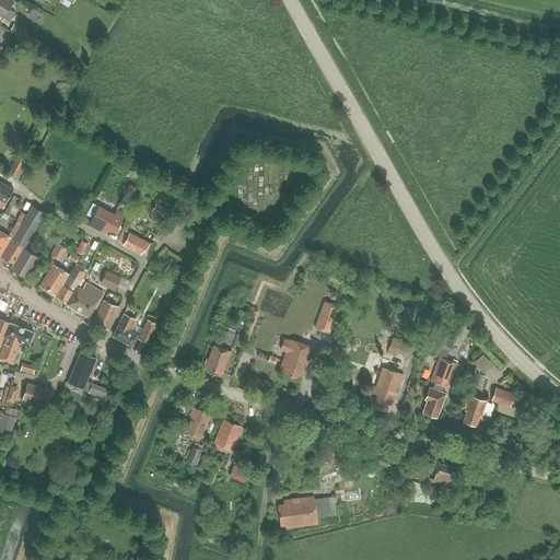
[(7,12),(12,2),(8,0),(0,0),(0,18),(7,22),(11,14),(7,12)]
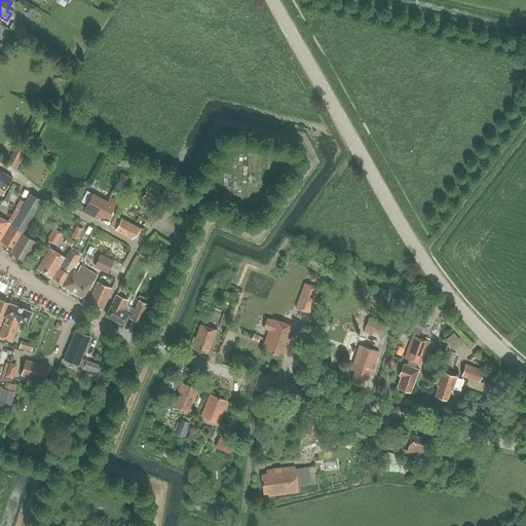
[(30,8),(26,14),(31,17),(35,11),(30,8)]
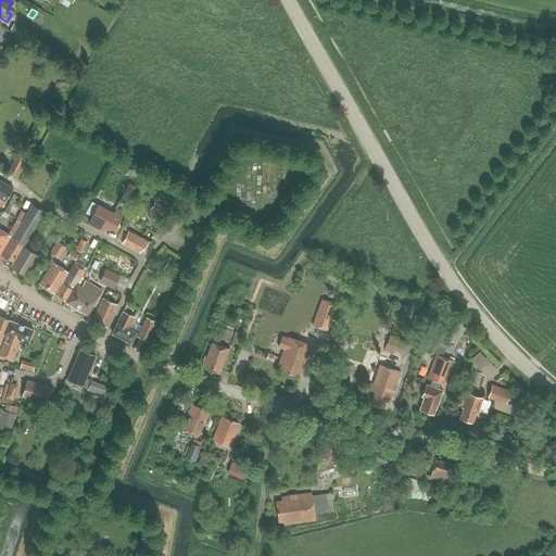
[(24,32),(13,24),(9,30),(20,37),(24,32)]
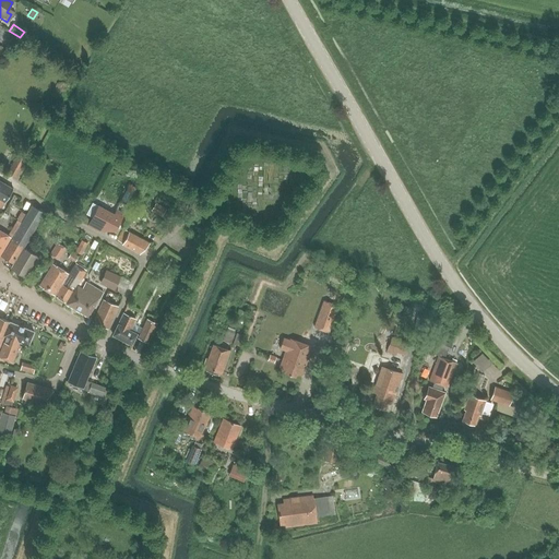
[(241,161),(249,156),(246,151),(238,155),(241,161)]
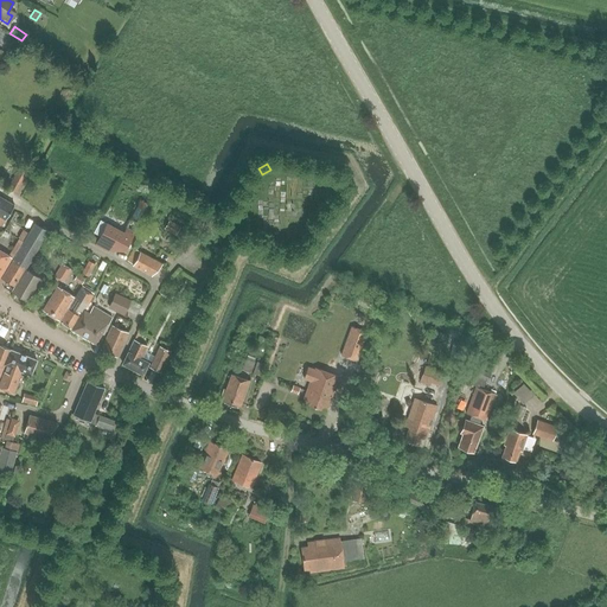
[(20,166),(7,190),(14,193),(27,170),(20,166)]
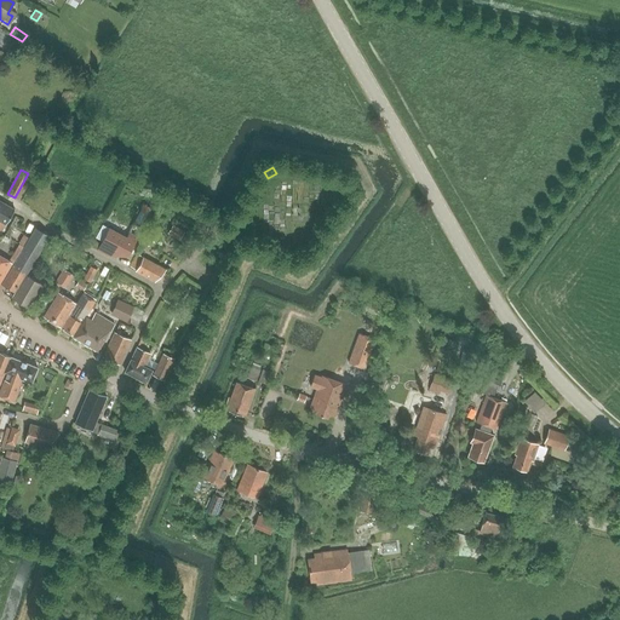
[(0,222),(5,225),(15,210),(0,200),(0,222)]
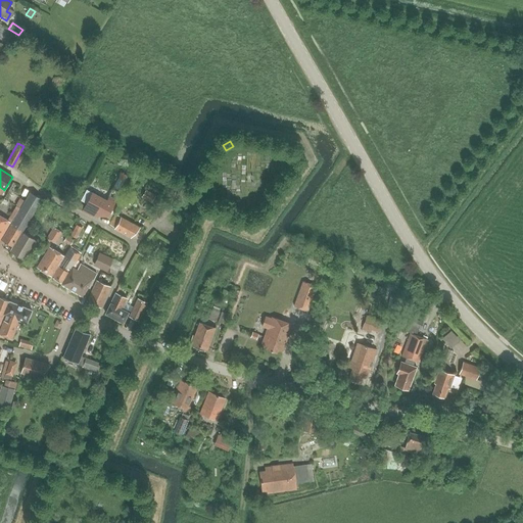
[(106,200),(92,193),(87,190),(80,201),(86,204),(83,211),(91,216),(99,217),(100,214),(105,217),(107,217),(116,200),(109,196),(106,200)]
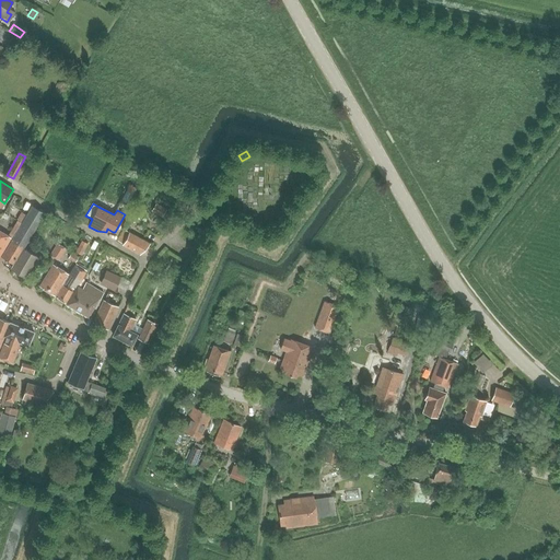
[(162,218),(166,210),(156,203),(151,211),(162,218)]
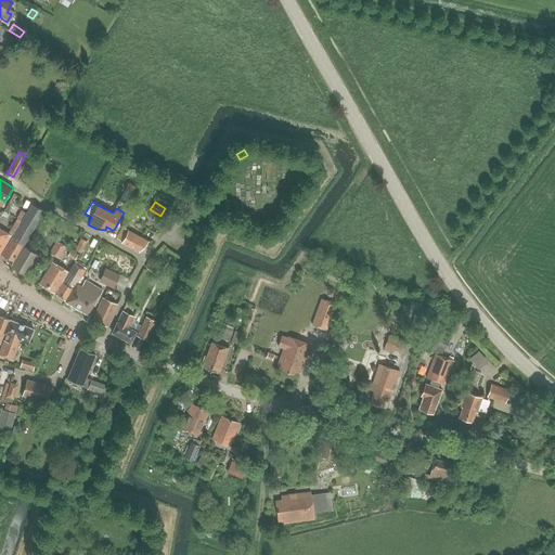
[(21,220),(1,256),(12,262),(10,267),(25,275),(37,255),(22,246),(42,211),(30,204),(25,213),(20,209),(15,217),(21,220)]
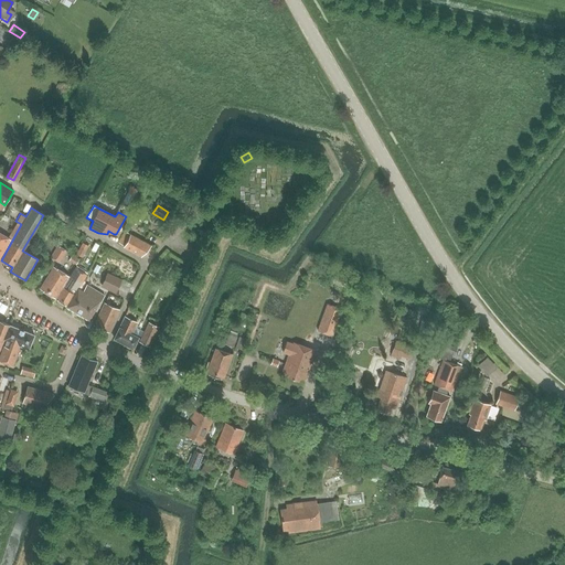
[(45,242),(55,224),(50,221),(44,231),(41,228),(36,236),(45,242)]
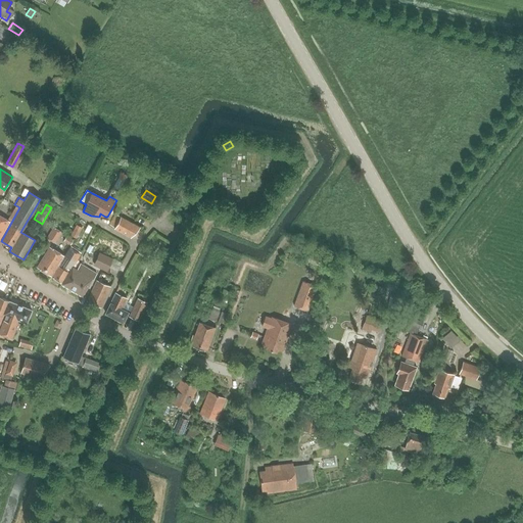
[(131,238),(140,228),(121,218),(115,215),(109,226),(114,228),(114,229),(126,236),(131,238)]
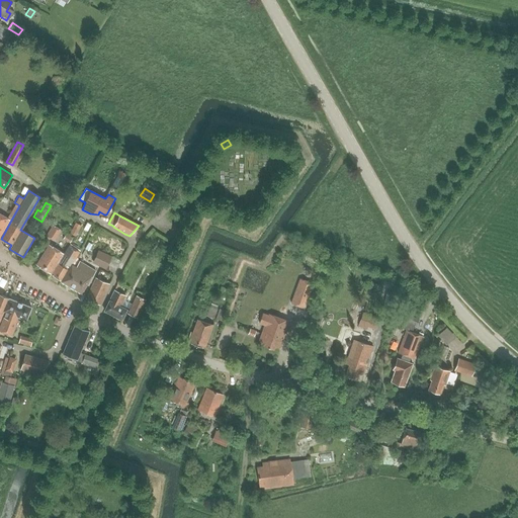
[(75,237),(80,226),(75,223),(69,234),(75,237)]
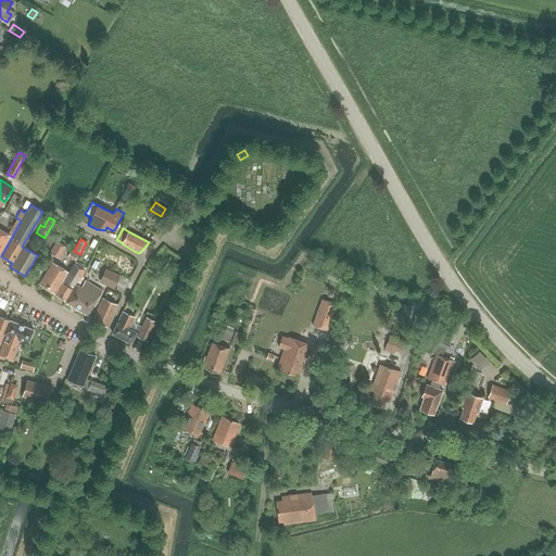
[(57,244),(54,242),(48,253),(50,254),(50,255),(55,260),(57,257),(58,258),(64,249),(63,248),(63,247),(58,243),(57,244)]
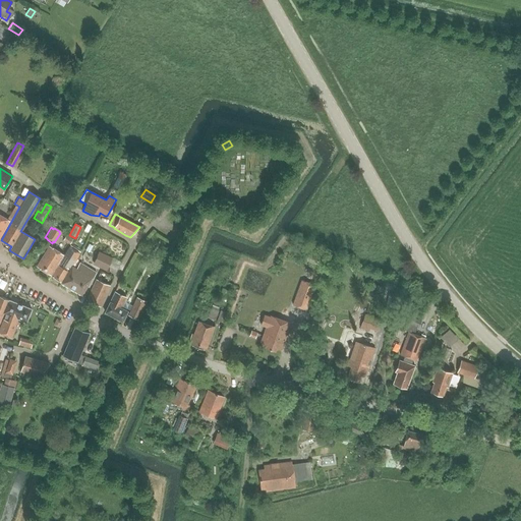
[(69,244),(72,239),(66,235),(63,240),(69,244)]
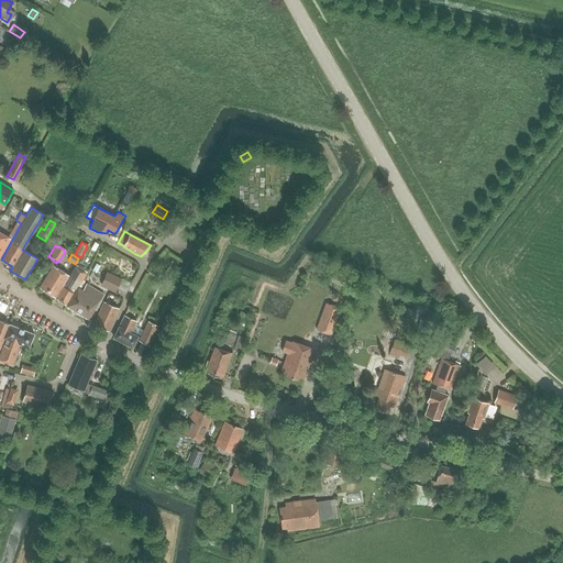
[(74,266),(68,276),(54,299),(65,306),(86,274),(74,266)]
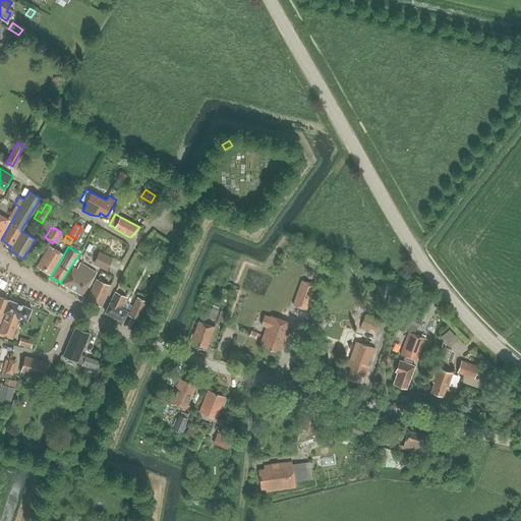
[(49,247),(37,268),(50,277),(63,255),(49,247)]
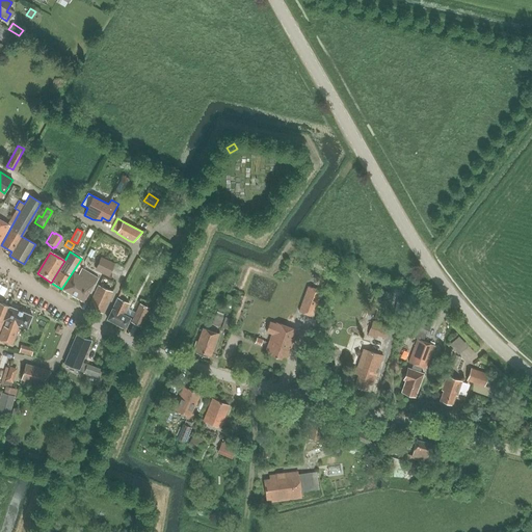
[(109,277),(115,264),(101,257),(95,270),(109,277)]
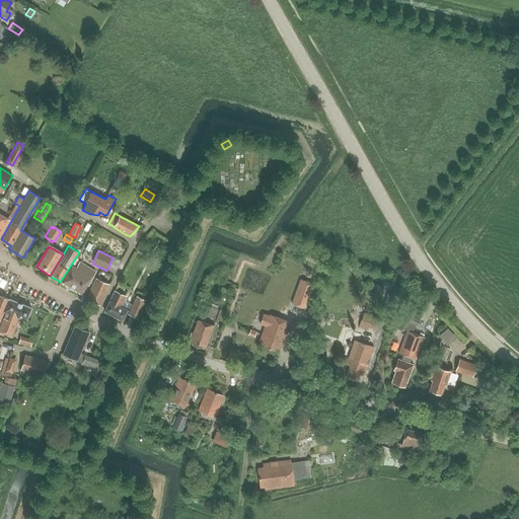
[(78,282),(86,268),(78,263),(75,268),(71,265),(60,282),(74,291),(79,283),(78,282)]
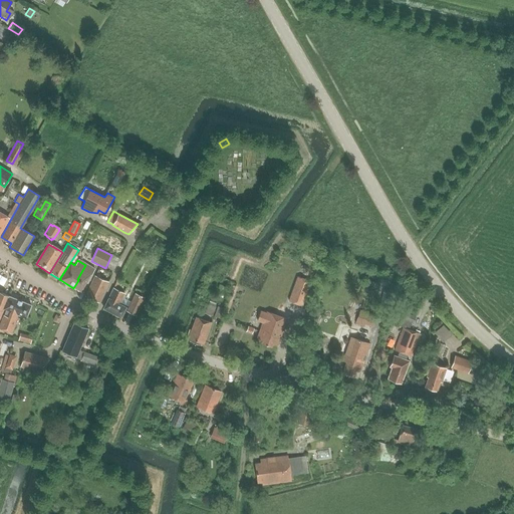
[(86,282),(93,269),(85,265),(77,279),(78,280),(73,288),(79,291),(85,281),(86,282)]
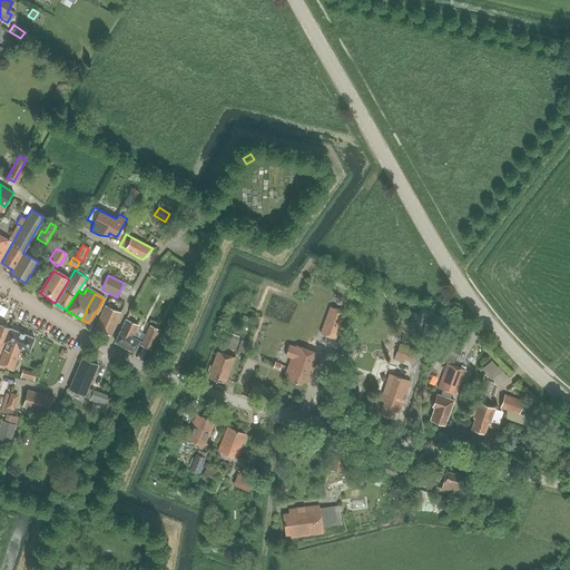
[(109,335),(119,313),(105,306),(94,328),(109,335)]
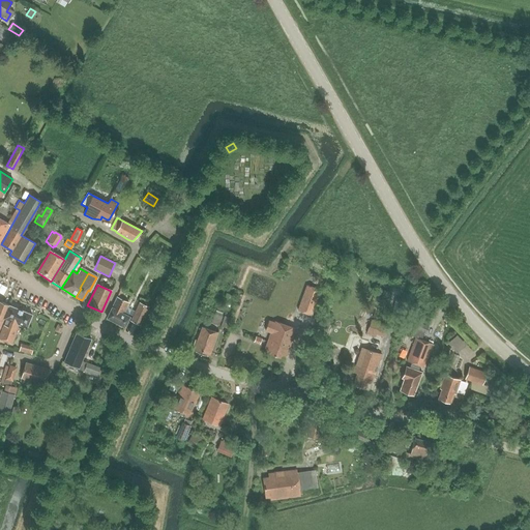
[(320,290),(305,285),(296,310),(311,315),(320,290)]
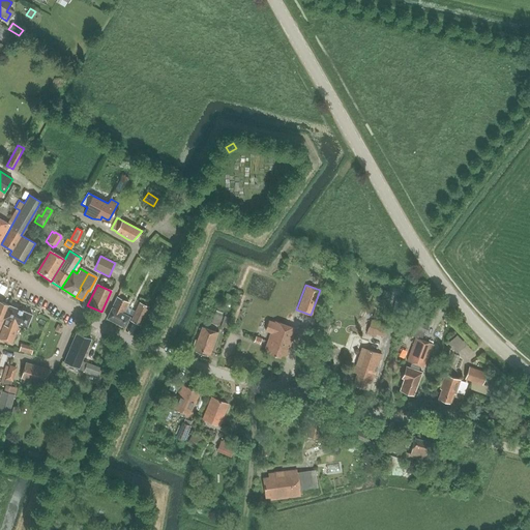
[(116,297),(106,319),(124,327),(129,317),(122,314),(127,303),(116,297)]
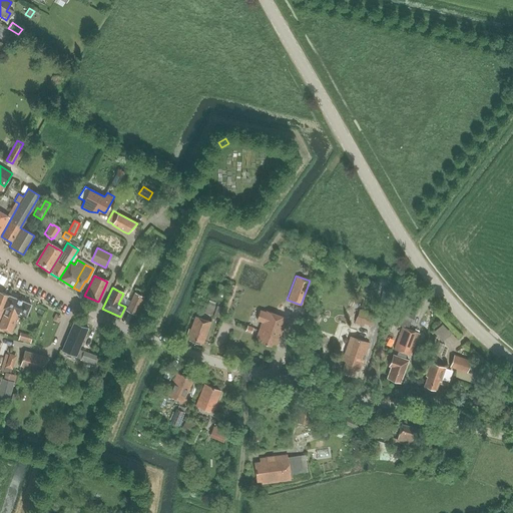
[(0,316),(3,309),(8,296),(0,292),(0,316)]
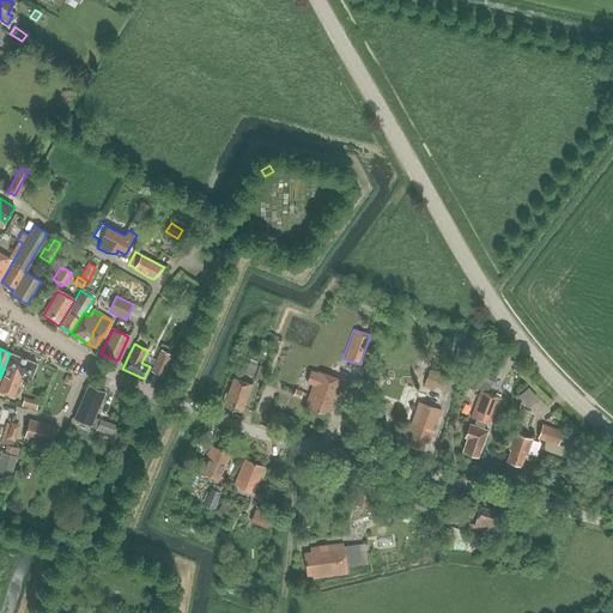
[(162,376),(171,354),(161,350),(151,371),(162,376)]
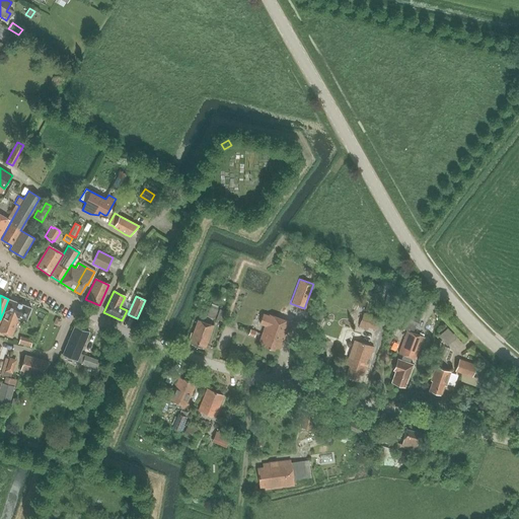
[(8,299),(3,312),(6,313),(0,327),(0,331),(11,337),(18,318),(25,321),(30,308),(8,299)]
